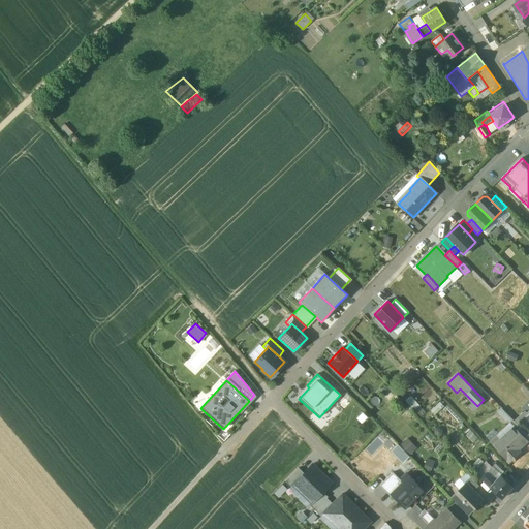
[(528,398),(523,393),(501,414),(506,419),(508,417),(516,424),(518,423),(519,424),(524,416),(528,410),(528,398)]
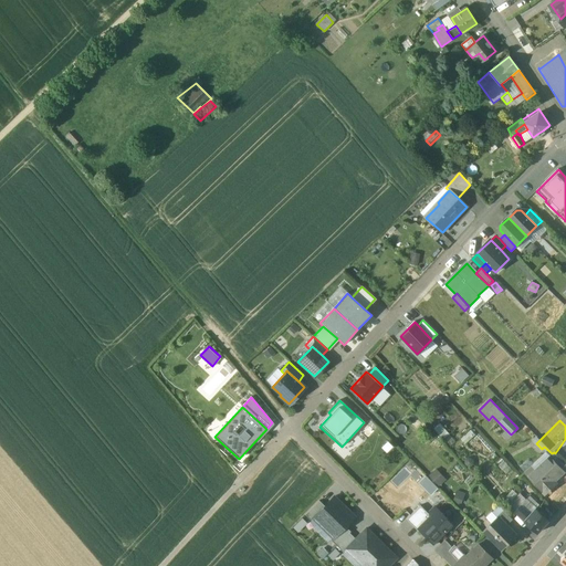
[(449,437),(444,431),(439,437),(449,447),(454,442),(449,437)]
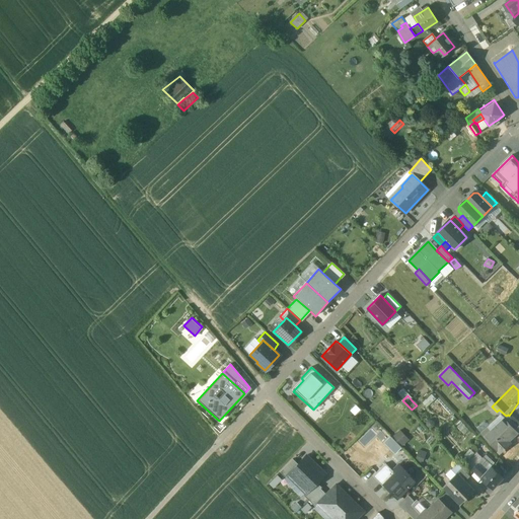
[(436,401),(427,409),(431,414),(440,405),(436,401)]
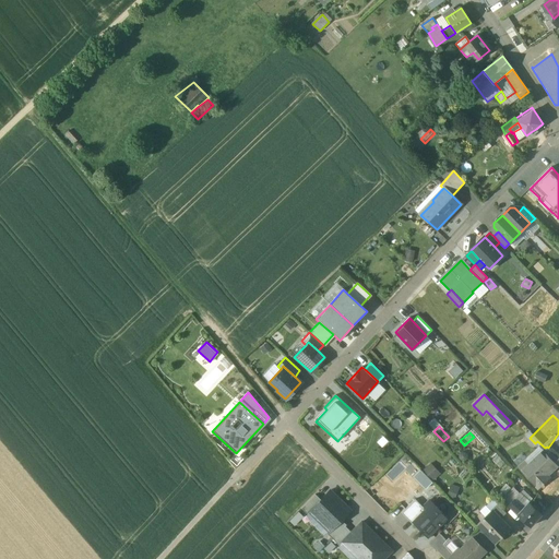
[(558,444),(554,440),(548,448),(558,456),(558,444)]
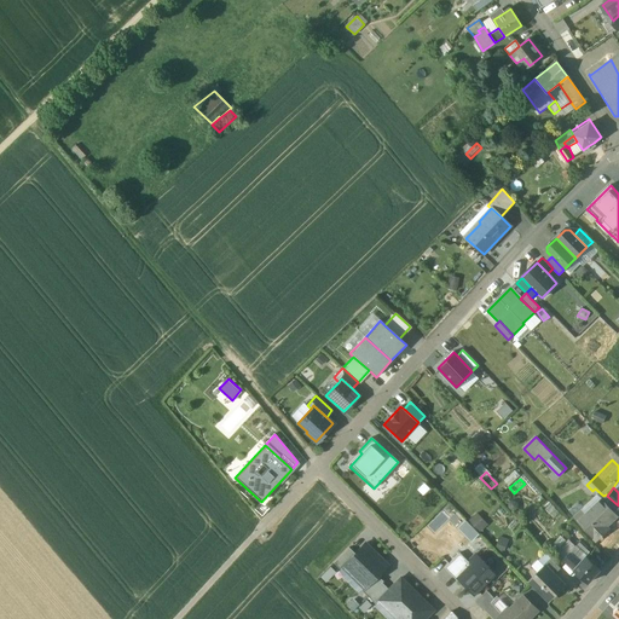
[(606,495),(603,496),(601,498),(617,514),(618,512),(618,505),(607,496),(606,495)]
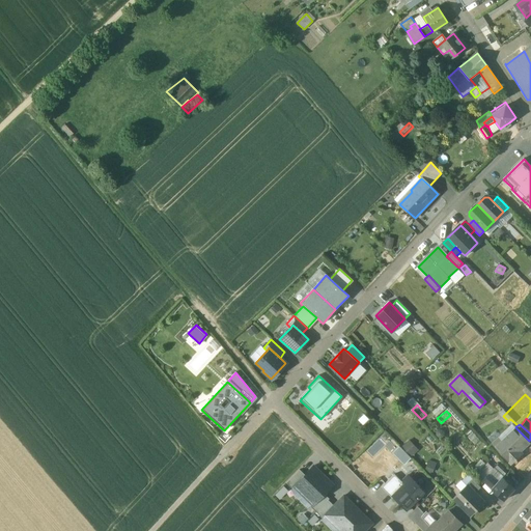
[(515,427),(496,445),(511,463),(519,456),(516,453),(529,442),(529,441),(515,427)]
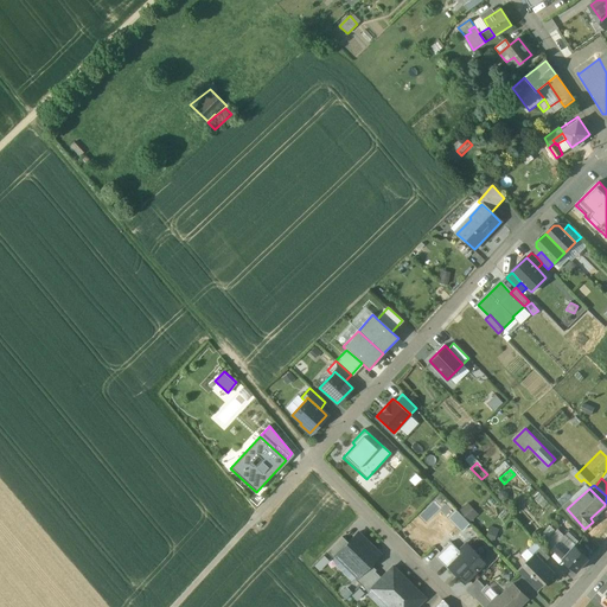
[(470,503),(462,511),(472,521),(479,512),(470,503)]
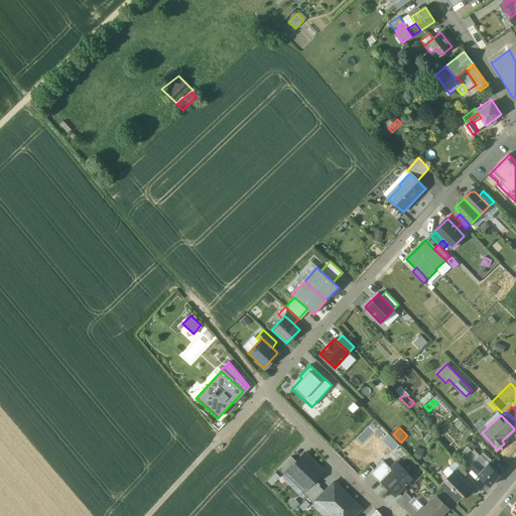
[(419,447),(414,459),(419,461),(424,449),(419,447)]
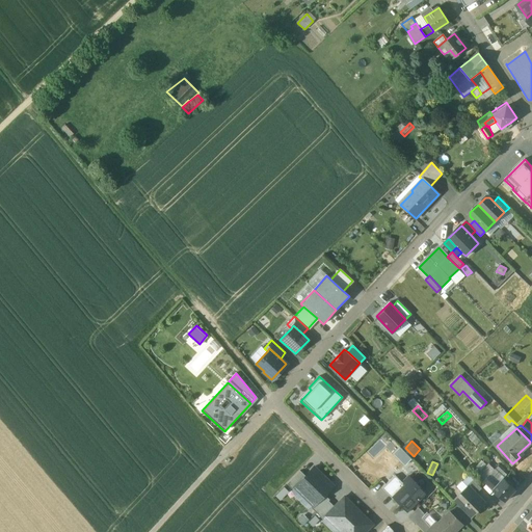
[(504,478),(489,463),(479,475),(484,480),(490,474),(495,477),(500,482),(504,478)]
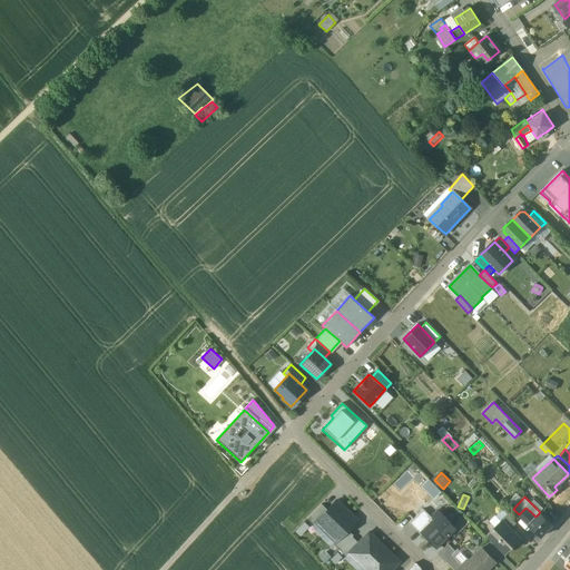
[(327,510),(315,522),(325,532),(346,510),(336,500),(327,510)]
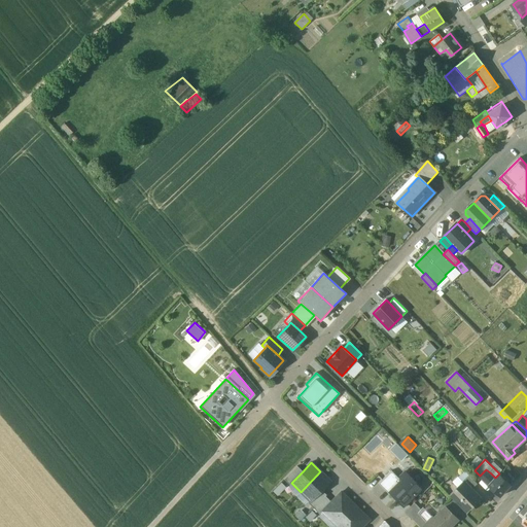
[(291,483),(303,471),(296,466),(284,479),(290,485),(291,483)]
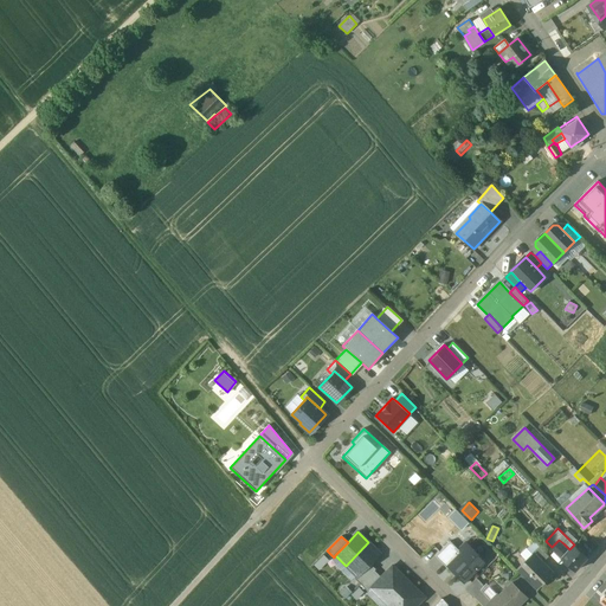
[(559,540),(552,547),(556,552),(563,543),(559,540)]
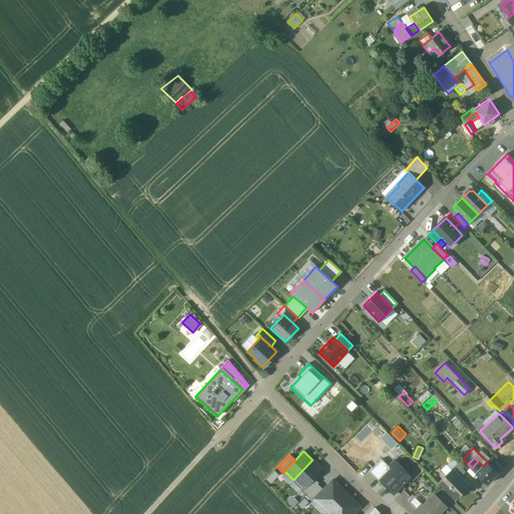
[(392,469),(381,459),(368,472),(379,482),(380,481),(380,480),(392,469)]
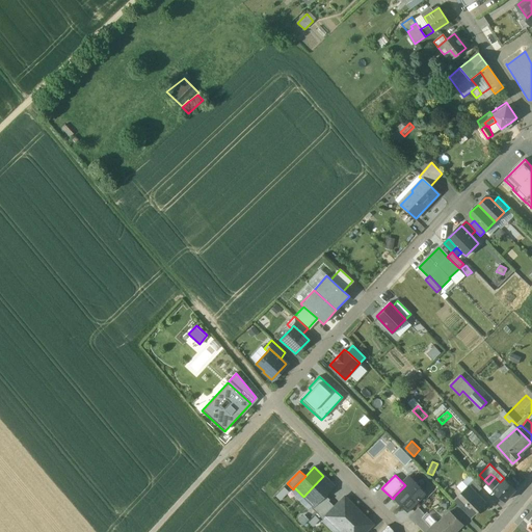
[(334,485),(323,476),(303,497),(313,505),(313,506),(324,495),(334,485)]
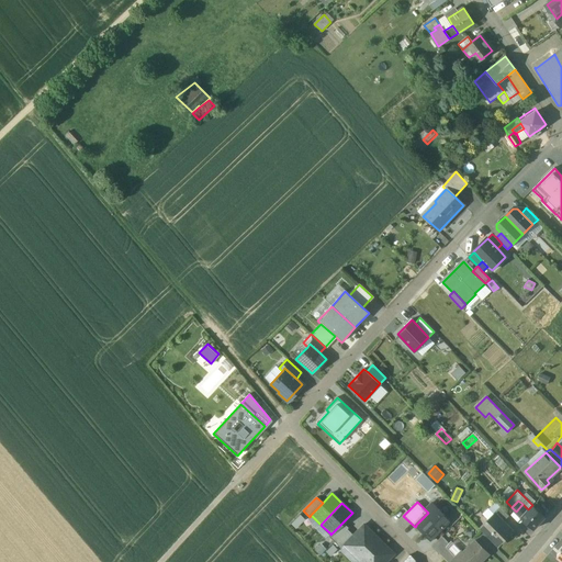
[(523,504),(516,512),(521,517),(528,509),(523,504)]
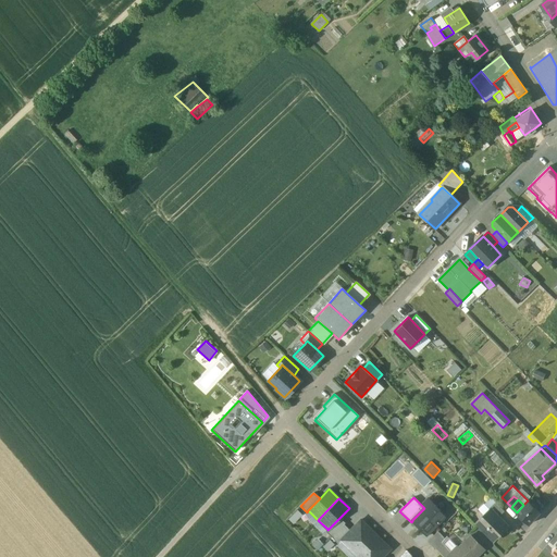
[(528,500),(523,505),(517,512),(530,523),(541,512),(528,500)]
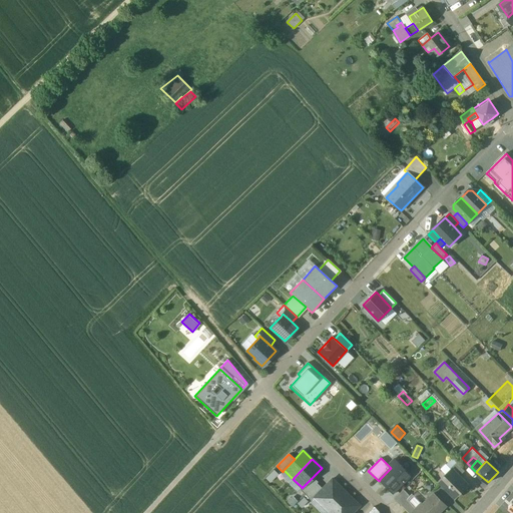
[(409,475),(397,462),(391,468),(380,479),(380,480),(392,492),(402,482),(403,482),(404,481),(409,475)]
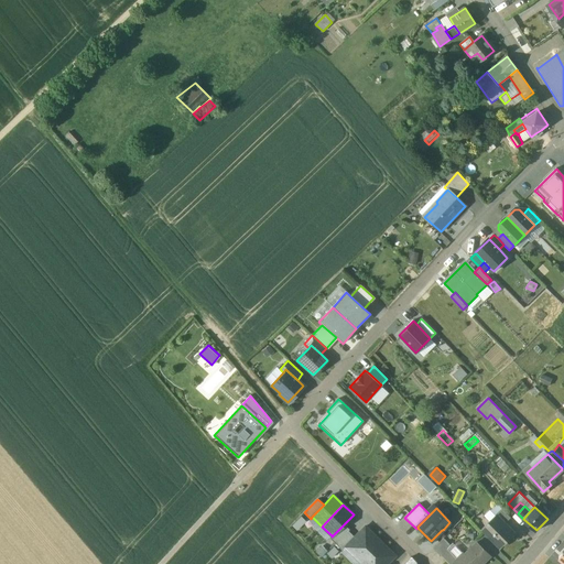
[(511,518),(502,508),(495,514),(496,516),(498,518),(499,517),(505,523),(511,518)]
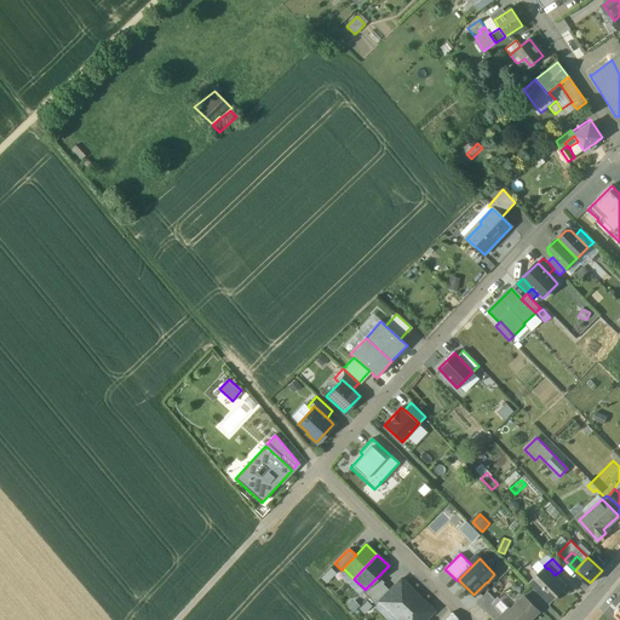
[(555,575),(549,568),(547,569),(545,567),(530,580),(550,601),(564,585),(555,575)]
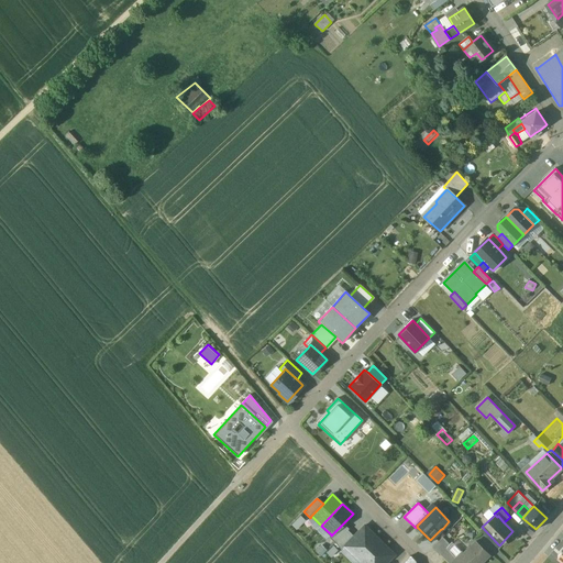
[(311,516),(310,518),(307,520),(326,540),(329,537),(331,534),(321,526),(311,516)]
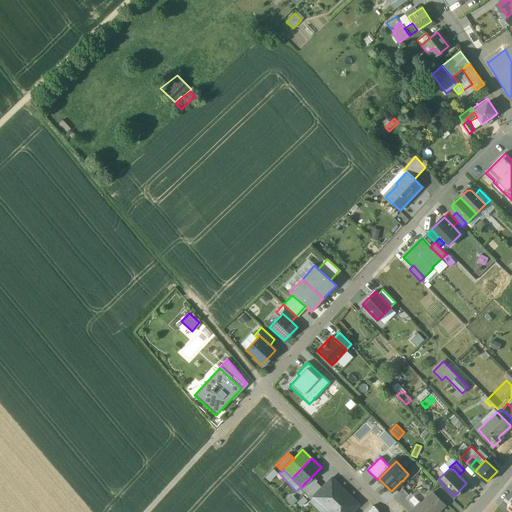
[(304,494),(316,482),(317,481),(312,476),(301,487),(301,486),(299,488),(304,494)]
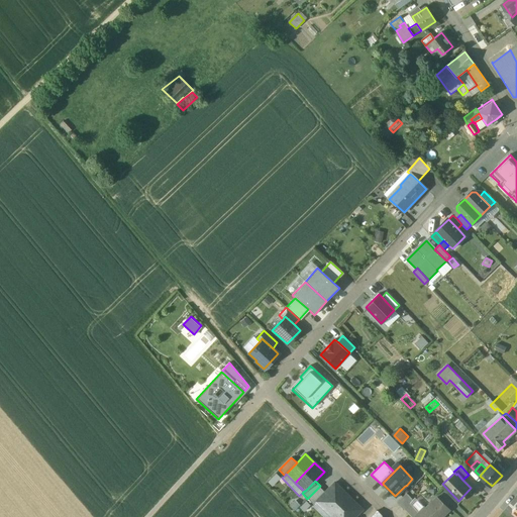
[(347,497),(348,496),(334,483),(325,493),(317,501),(330,514),(347,497)]
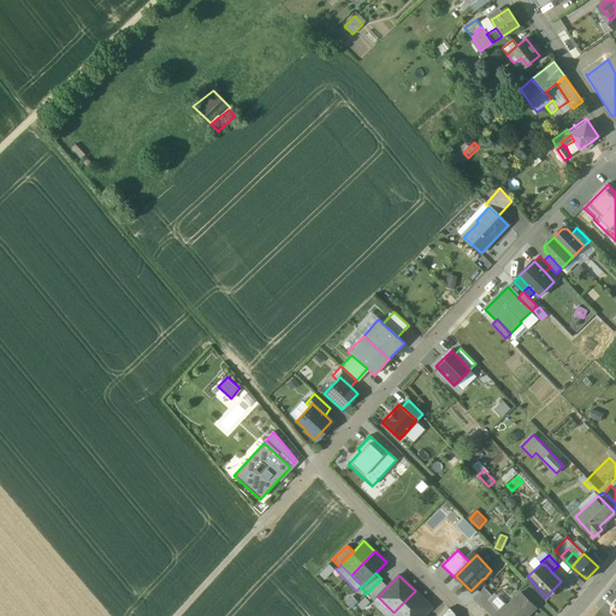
[(378,597),(388,587),(380,580),(366,594),(374,602),(378,597)]
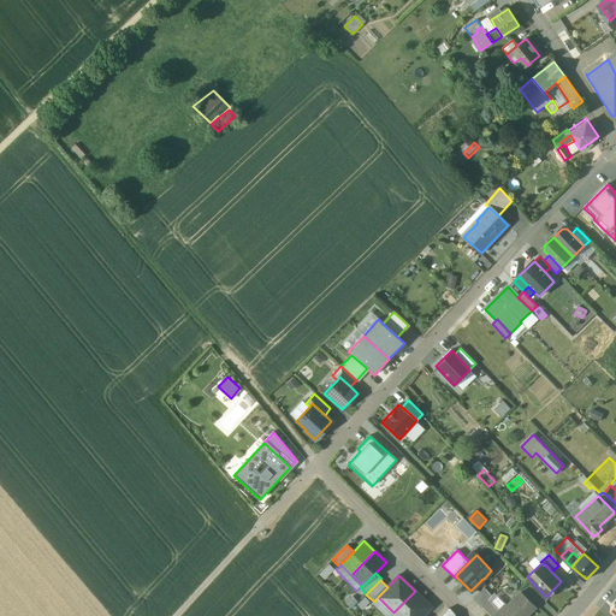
[(492,596),(485,587),(474,598),(481,606),(492,596)]
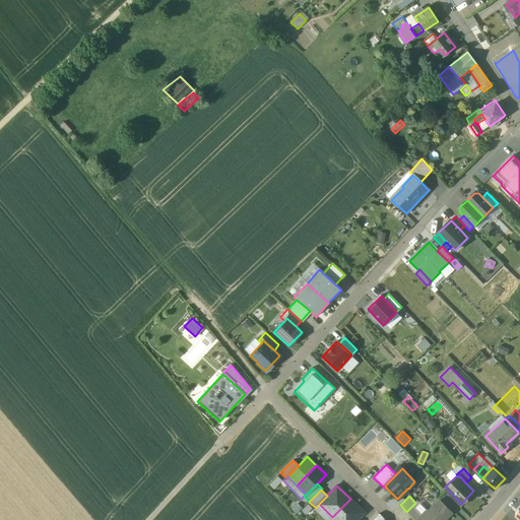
[(332,517),(331,517),(333,519),(355,519),(364,513),(349,500),(332,517)]
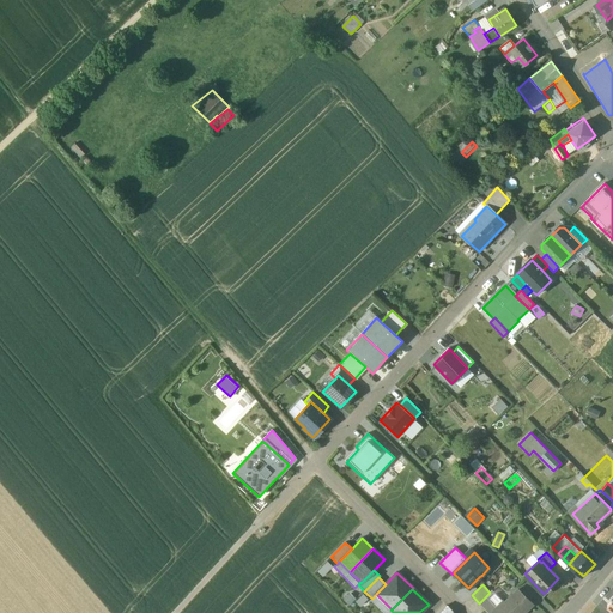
[(519,589),(495,612),(525,612),(534,604),(519,589)]
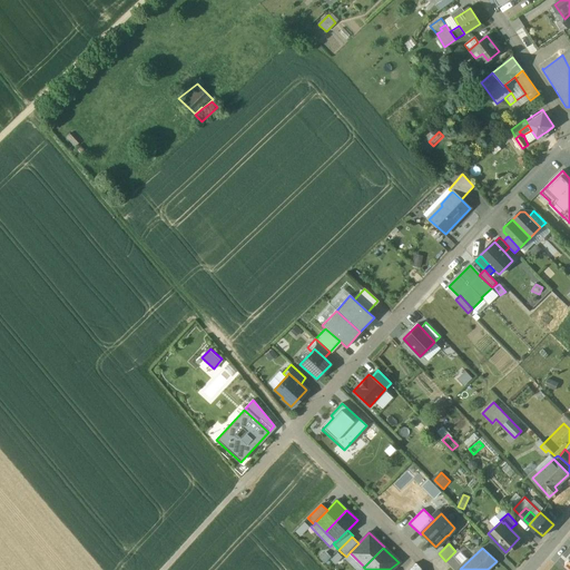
[(364,567),(350,552),(346,557),(344,558),(356,569),(365,569),(363,567),(364,567)]
